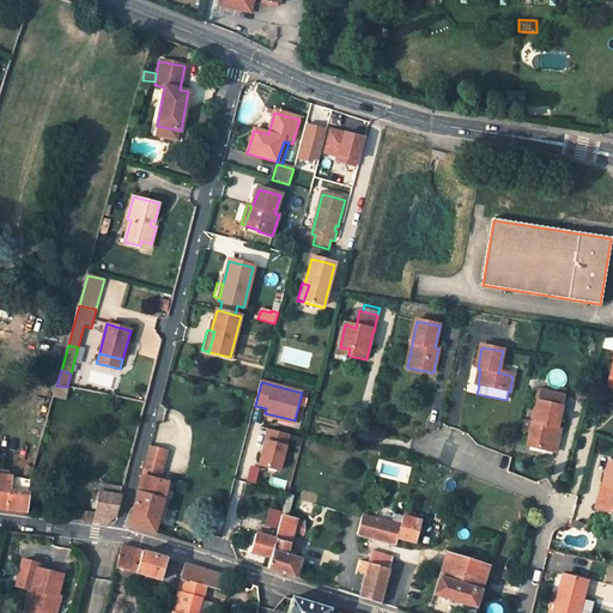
[(67,387),(56,386),(54,395),(65,399),(68,388),(67,387)]
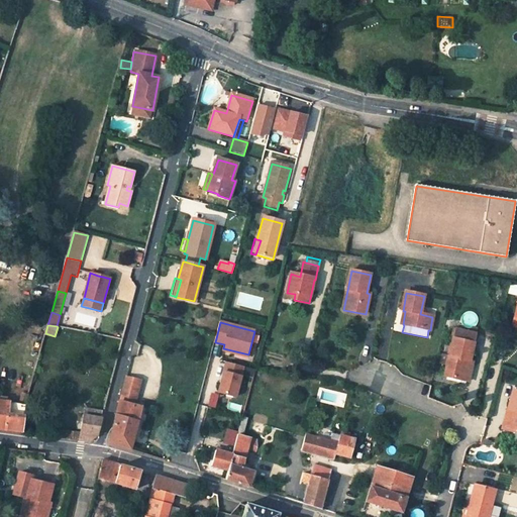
[(476,334),(456,329),(444,377),(469,382),(473,362),(470,362),(476,334)]
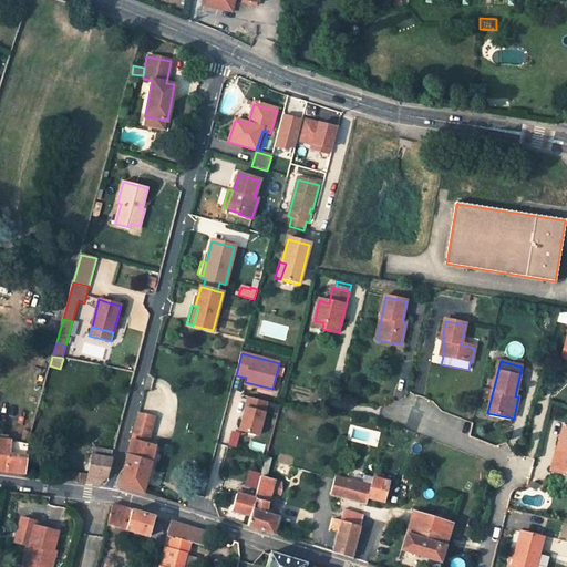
[(272,389),(245,382),(245,384),(271,391),(272,389)]
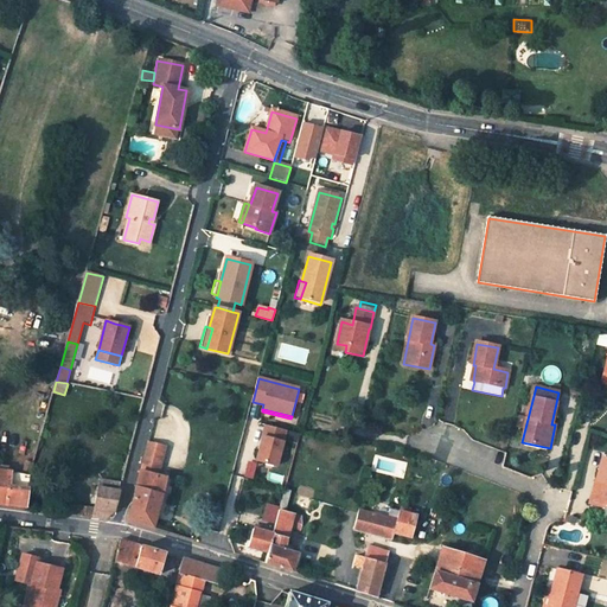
[(286,430),(266,426),(257,461),(276,466),(286,430)]
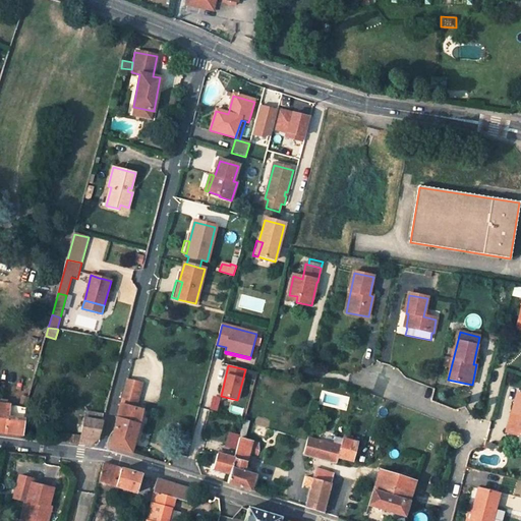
[(110,447),(131,454),(143,411),(140,411),(135,409),(136,407),(142,385),(127,381),(121,405),(110,447)]
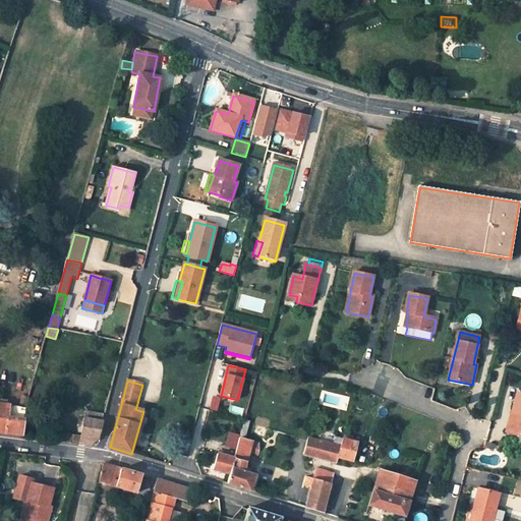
[(520,395),(518,395),(512,414),(515,415),(510,433),(520,436),(520,395)]
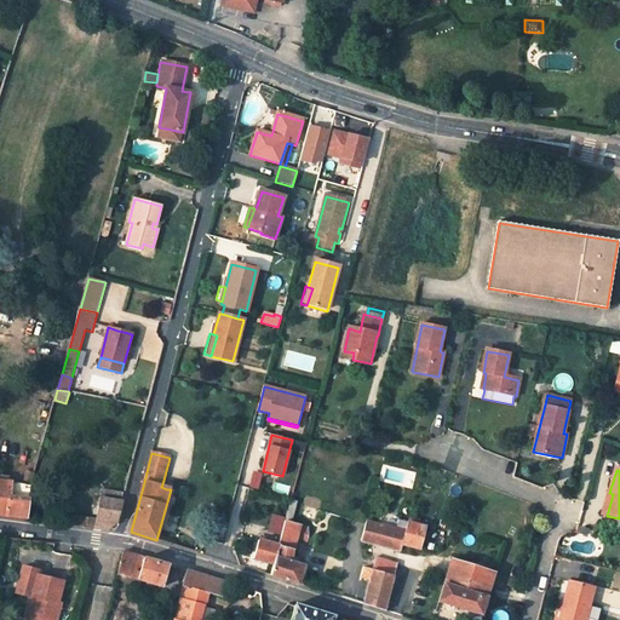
[(28,471),(23,484),(30,486),(34,474),(28,471)]
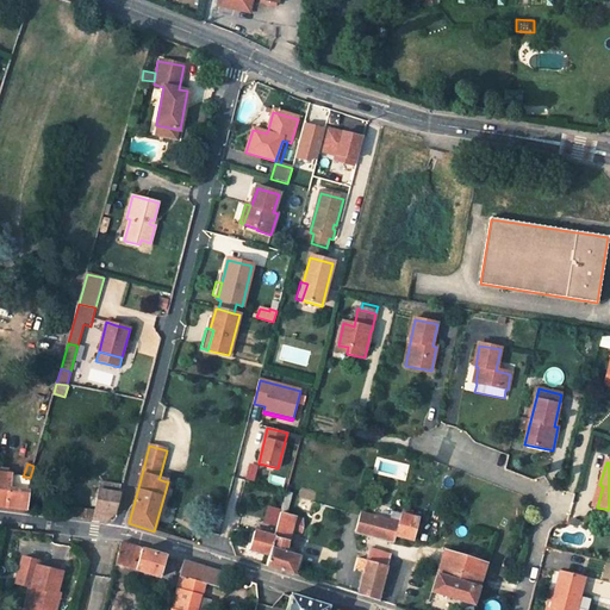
[(0,506),(26,511),(30,478),(23,477),(8,474),(0,473),(0,506)]
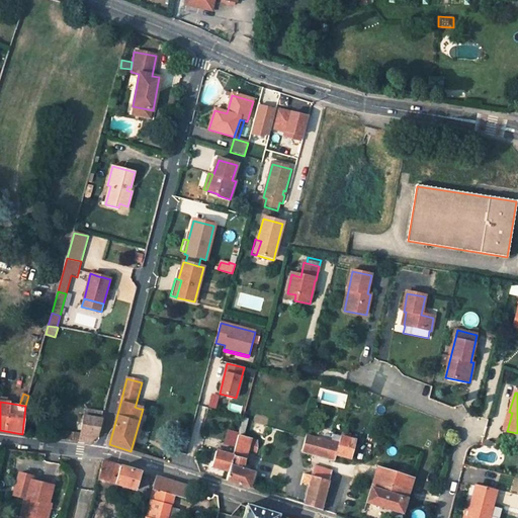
[(97,415),(97,412),(86,410),(84,417),(96,419),(97,415)]
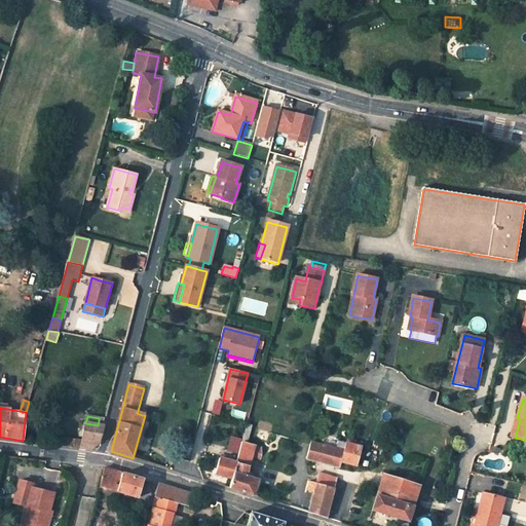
[(517,418),(516,418),(511,436),(515,438),(520,419),(517,418)]
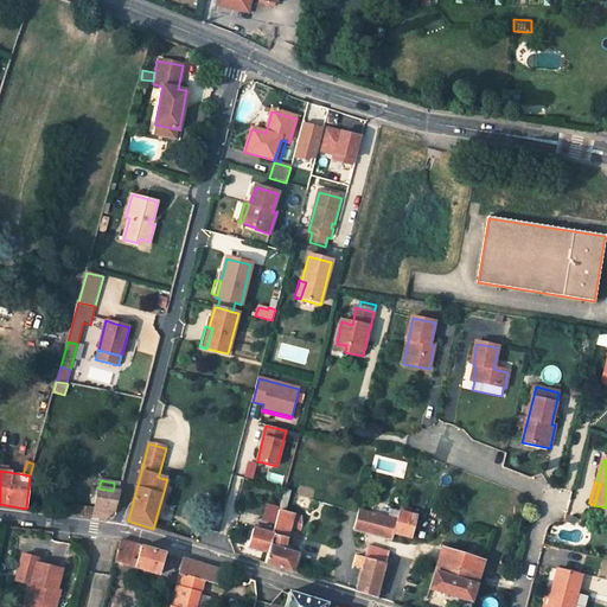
[(95,508),(93,517),(108,519),(116,512),(121,492),(113,491),(98,489),(95,508)]
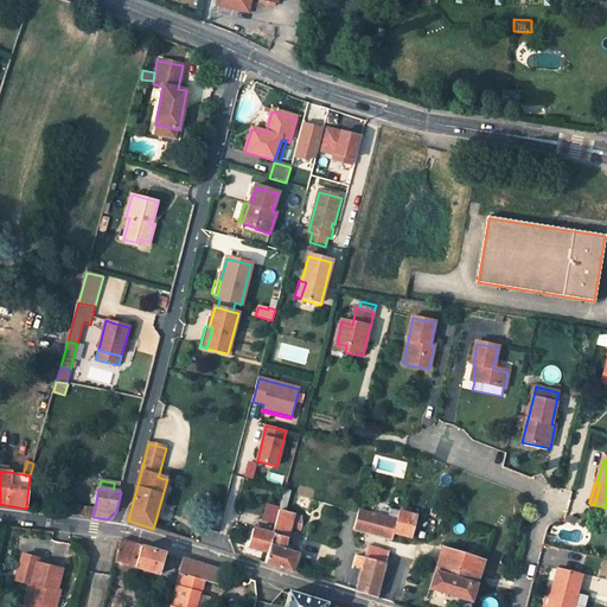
[(291,492),(285,490),(280,509),(279,511),(285,512),(291,492)]
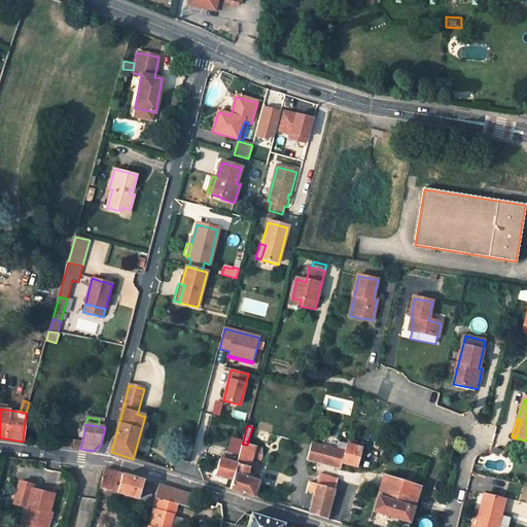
[(56,437),(55,446),(80,449),(82,441),(56,437)]
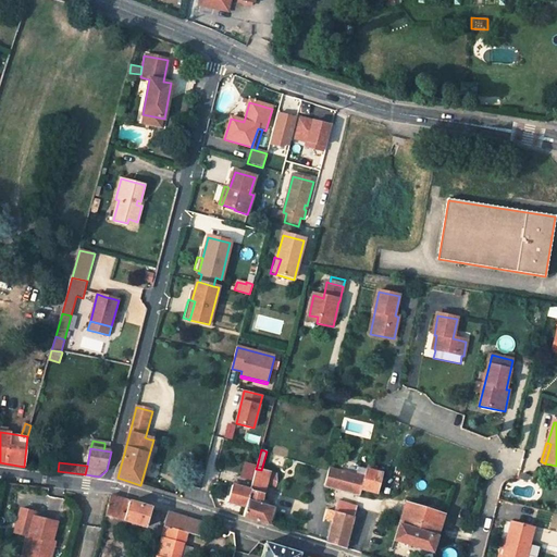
[(257,467),(246,463),(242,480),(252,483),(256,469),(257,467)]
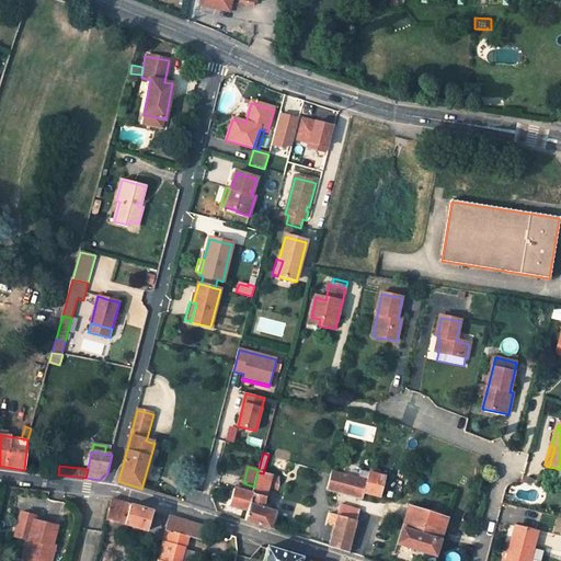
[(359,480),(332,472),(327,490),(362,499),(364,494),(379,499),(385,478),(379,476),(380,471),(370,469),(369,473),(362,471),(359,480)]
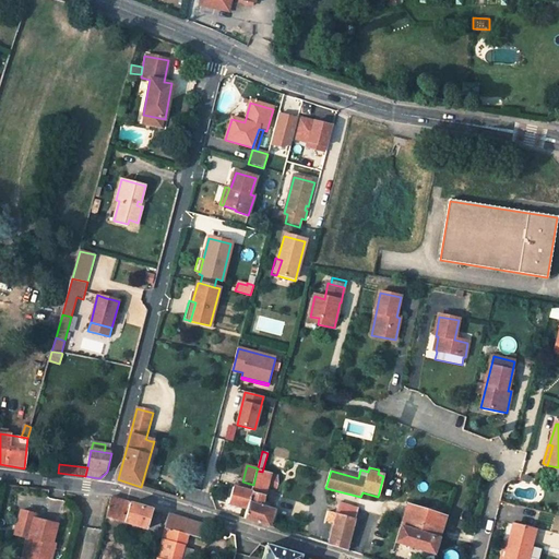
[(269,526),(273,512),(266,510),(268,507),(262,504),(268,483),(270,484),(277,486),(280,477),(262,472),(257,471),(253,485),(251,495),(250,497),(247,510),(245,519),(269,526)]
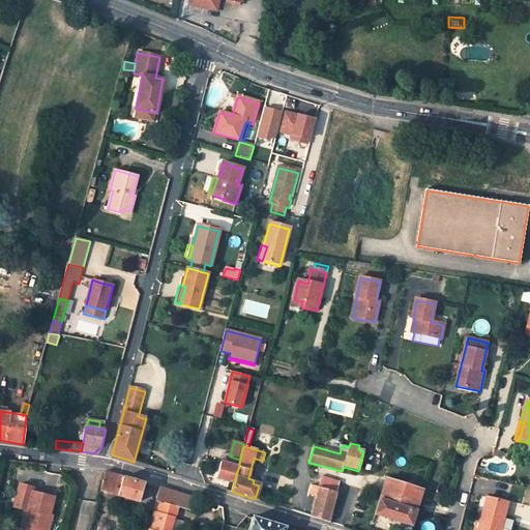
[(238,469),(221,464),(217,478),(234,483),(237,471),(238,469)]
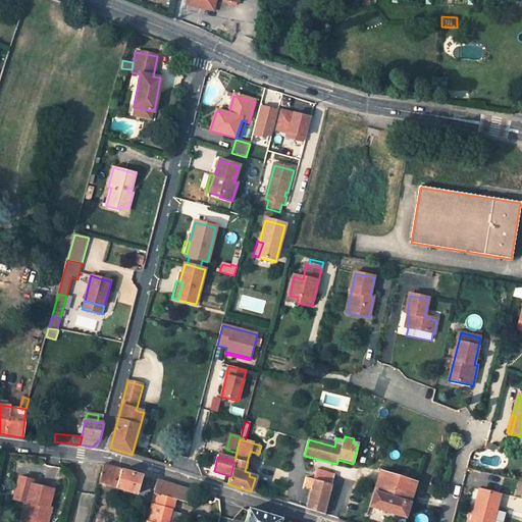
[(136,494),(142,476),(104,465),(100,483),(110,486),(119,489),(136,494)]
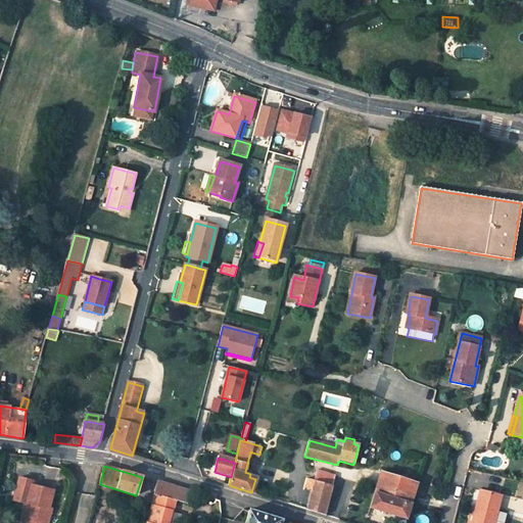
[(326,516),(336,476),(318,471),(317,476),(315,481),(306,510),(326,516)]
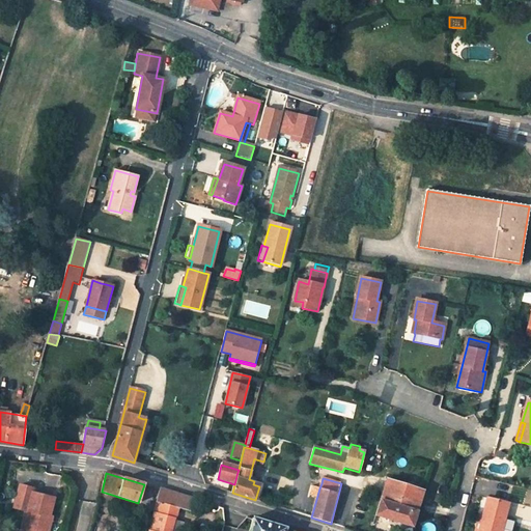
[(422,492),(387,481),(375,516),(411,527),(422,492)]
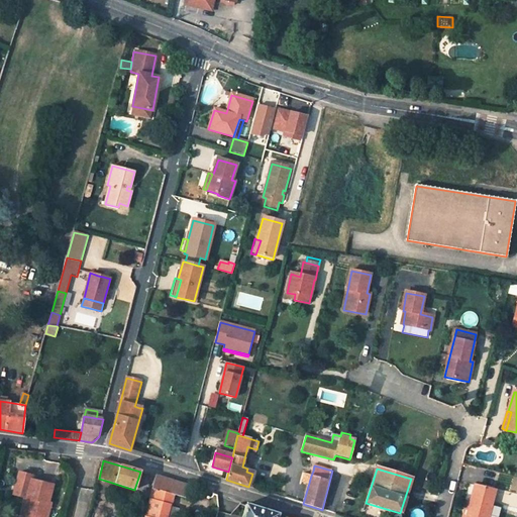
[(52,486),(31,480),(32,476),(19,473),(13,495),(26,498),(20,516),(45,516),(49,504),(47,503),(52,486)]
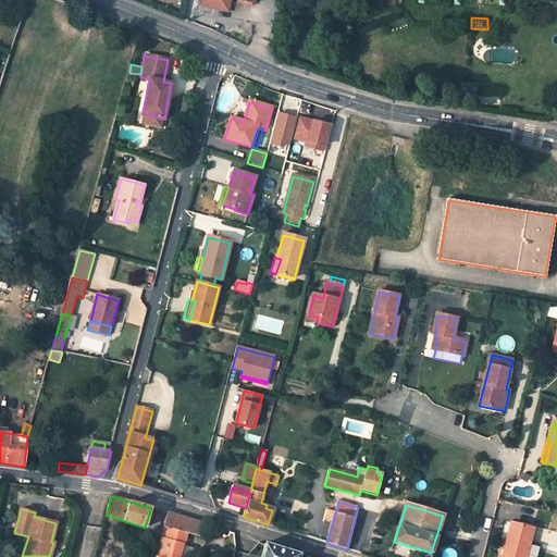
[(329,511),(319,541),(326,543),(335,512),(334,512),(330,511),(329,511)]
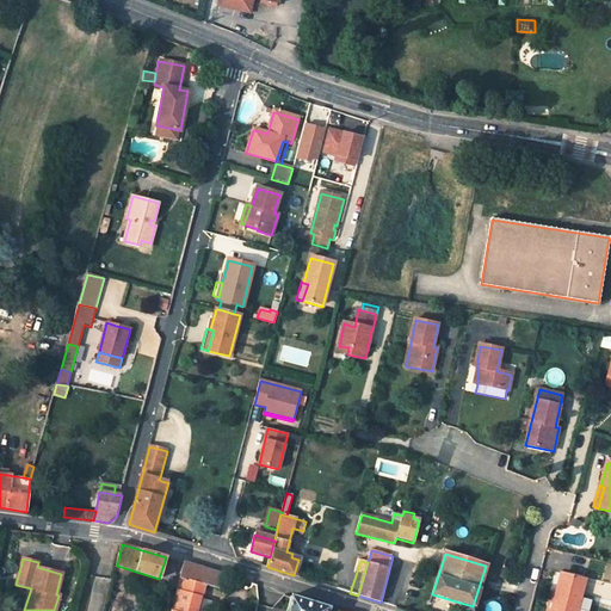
[(184,562),(176,596),(173,606),(171,610),(192,610),(196,597),(202,599),(205,586),(221,590),(226,575),(184,562)]
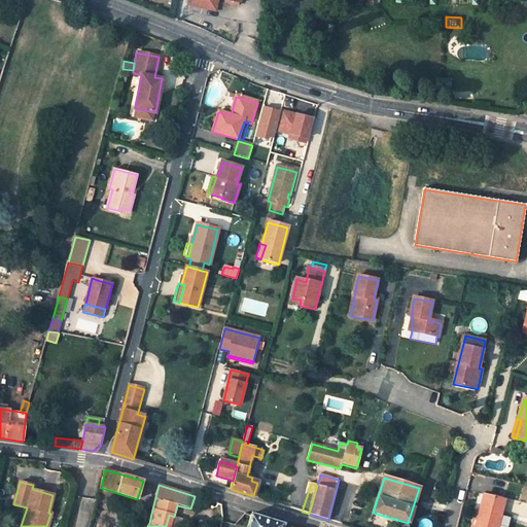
[(98,501),(104,503),(108,504),(109,501),(111,491),(101,488),(98,501)]
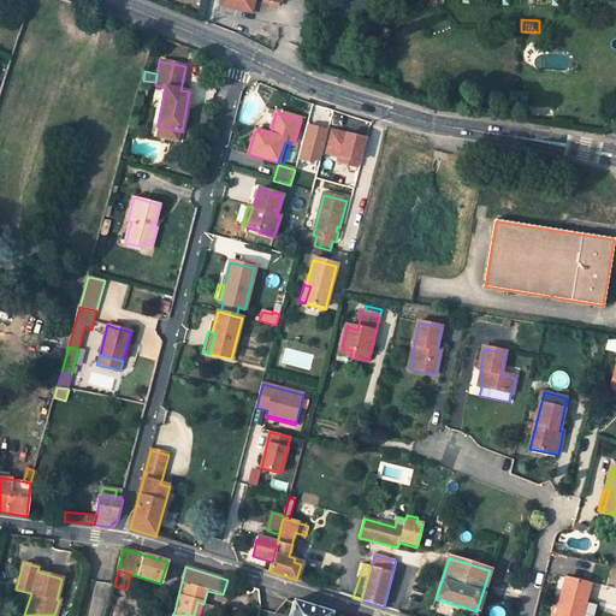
[(138,590),(141,578),(130,574),(128,586),(138,590)]
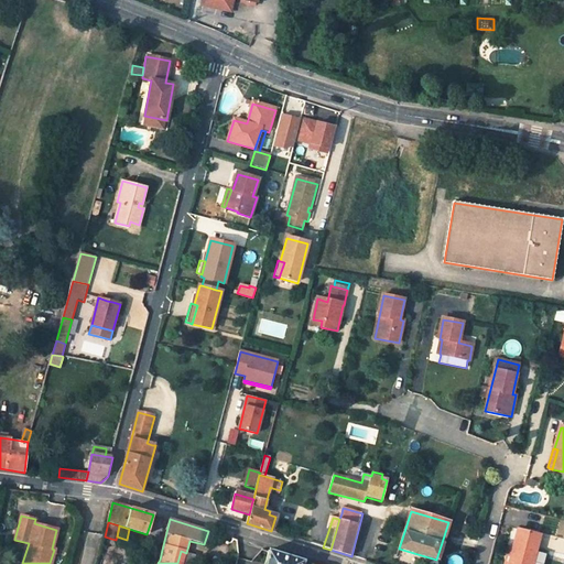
[(540,535),(518,530),(508,563),(543,563),(546,555),(535,552),(540,535)]
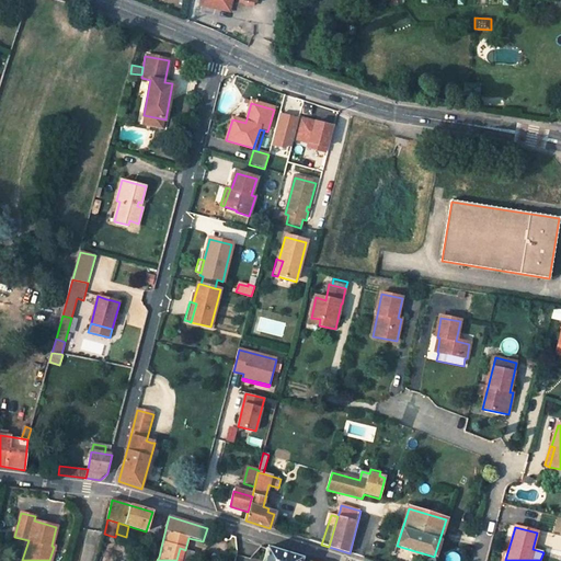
[(111,536),(104,534),(101,548),(109,550),(111,536)]
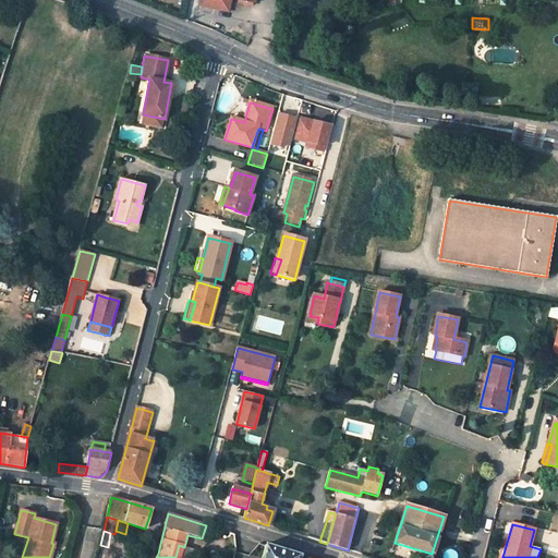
[(300,557),(301,556),(265,545),(265,546),(262,557),(300,557)]
